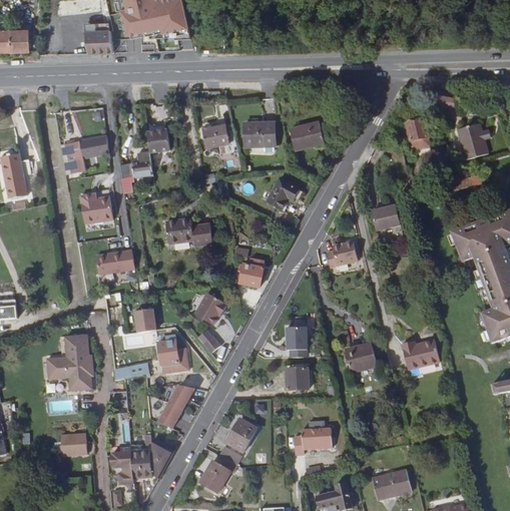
[(166,5),(165,0),(126,0),(127,9),(166,5)]
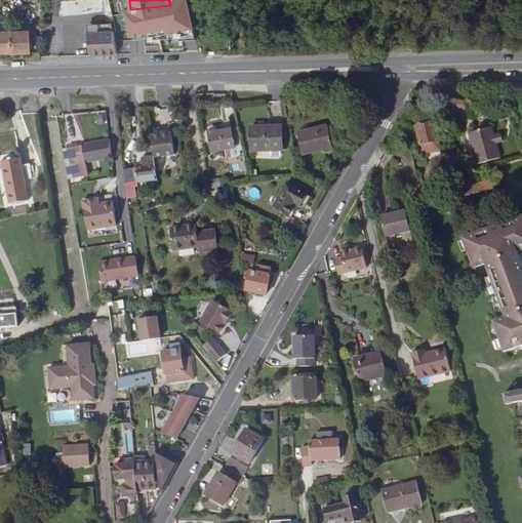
[(114,51),(112,40),(111,27),(84,29),(87,51),(114,51)]
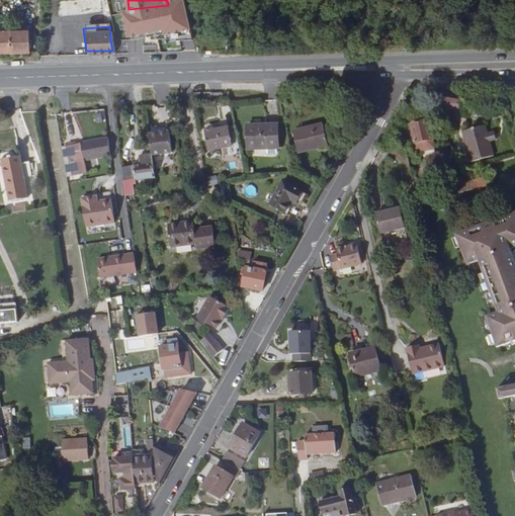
[(0,48),(25,48),(25,27),(0,28),(0,48)]
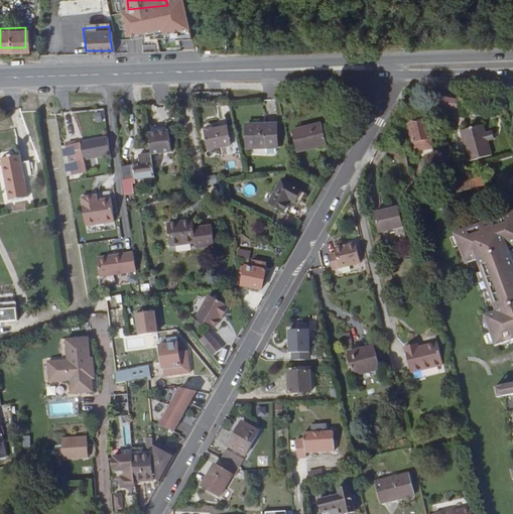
[(437,97),(428,96),(427,103),(436,104),(437,97)]
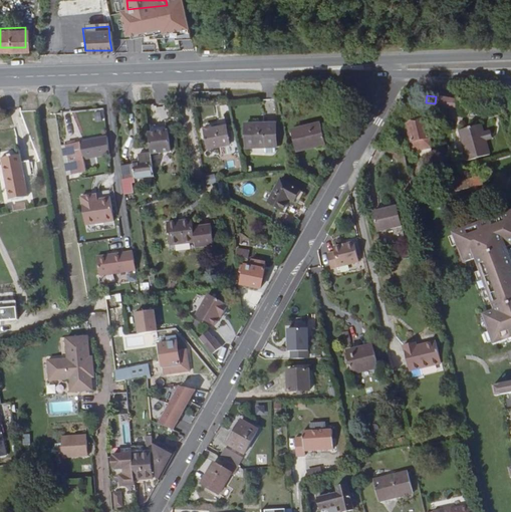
[(436,96),(435,103),(434,105),(437,114),(445,115),(446,107),(459,109),(457,99),(436,96)]
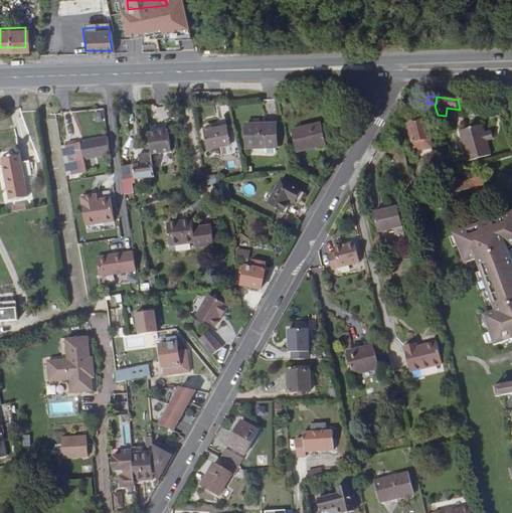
[(408,124),(415,150),(433,146),(425,120),(408,124)]
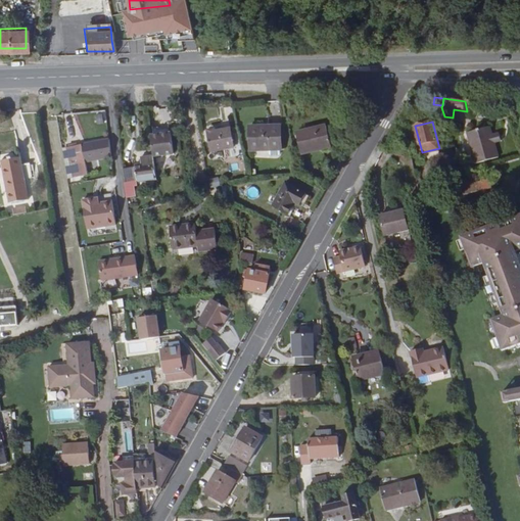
[(295,132),(300,152),(330,145),(326,125),(295,132)]
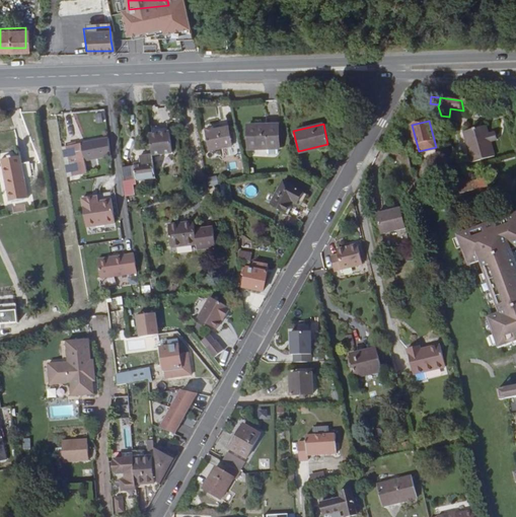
[(246,125),(247,148),(278,148),(278,125),(246,125)]
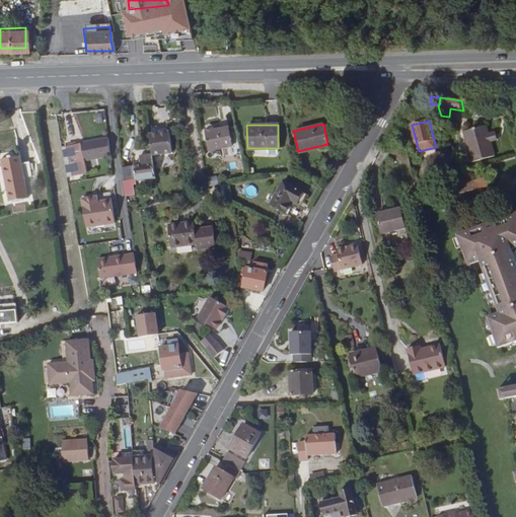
[(206,132),(209,150),(232,146),(228,128),(206,132)]
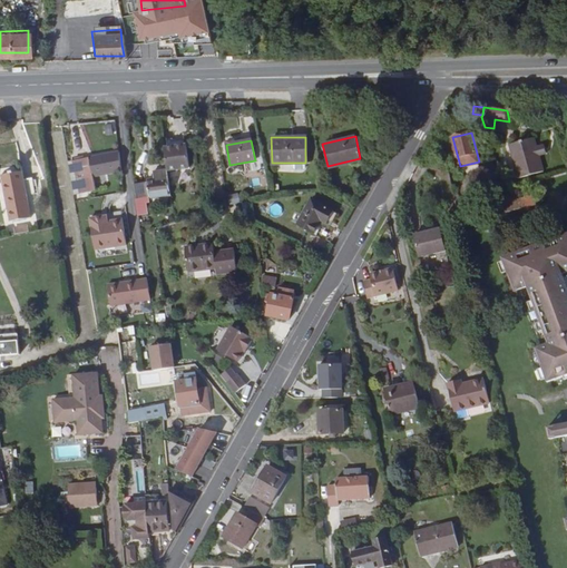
[(509,147),(517,178),(541,172),(534,140),(509,147)]
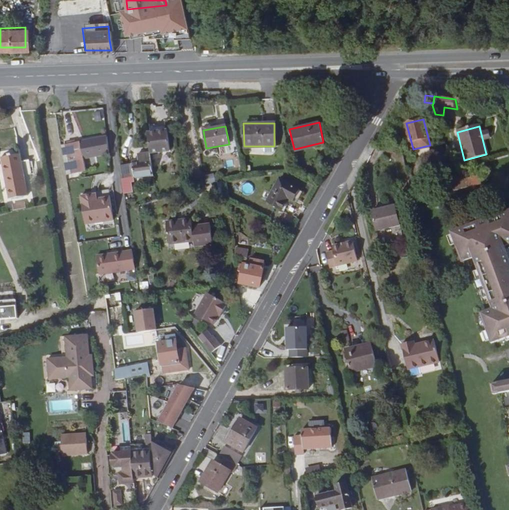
[(146,132),(149,151),(149,152),(170,149),(167,129),(146,132)]
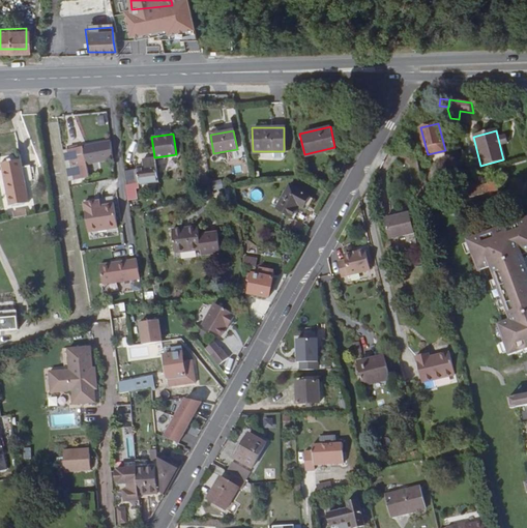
[(110,142),(79,147),(84,176),(91,175),(89,165),(113,160),(110,142)]
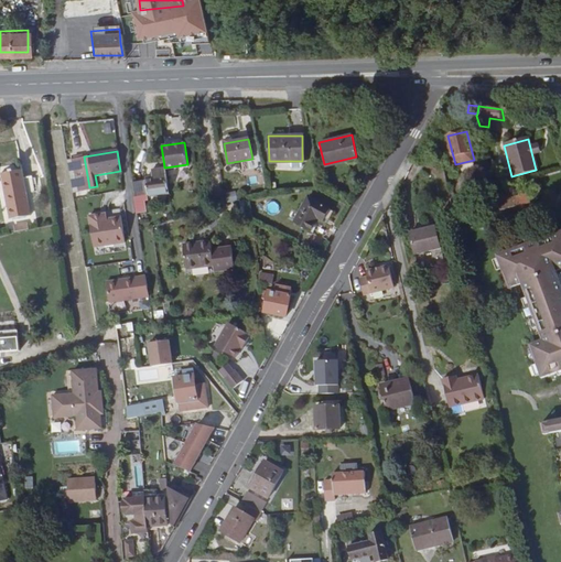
[(89,187),(84,157),(75,158),(81,188),(89,187)]
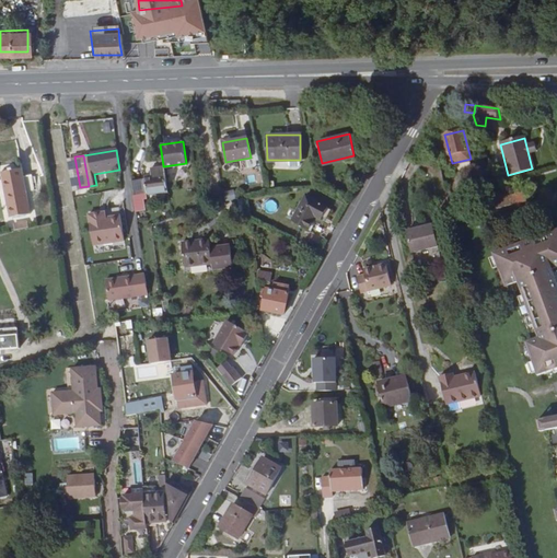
[(151,173),(143,174),(144,177),(147,193),(166,190),(163,166),(163,165),(150,167),(151,173)]
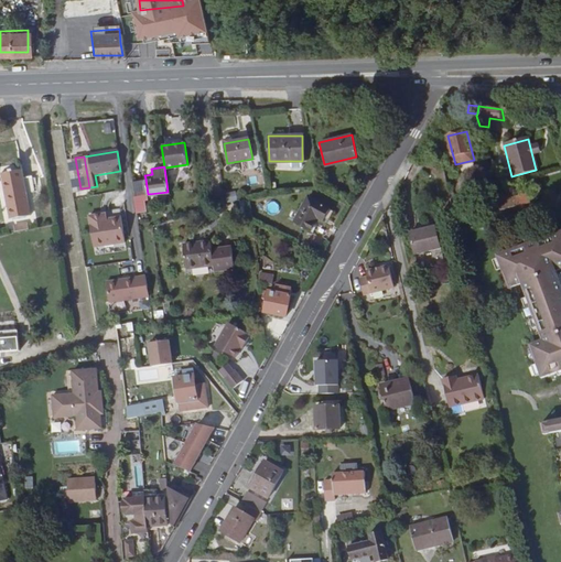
[(0,173),(10,217),(30,213),(21,169),(14,171),(13,168),(9,169),(9,172),(0,173)]
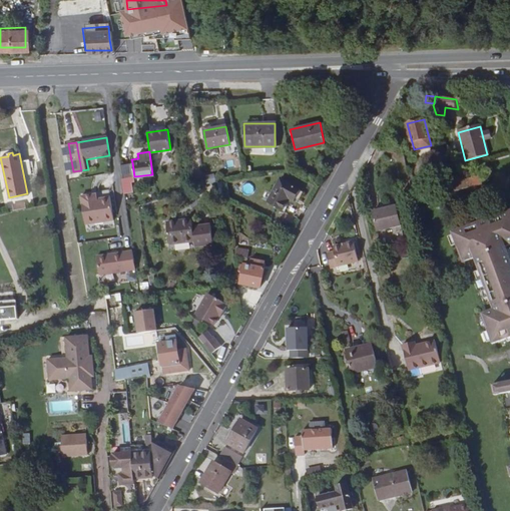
[(132,162),(119,164),(121,178),(134,176),(132,162)]
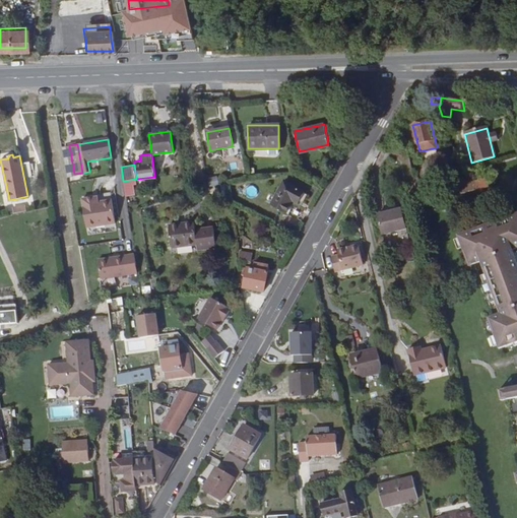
[(459,186),(460,193),(486,187),(490,186),(488,179),(483,179),(459,186)]
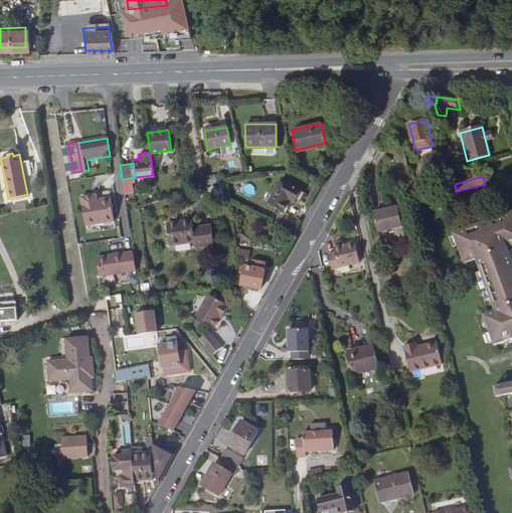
[(282,179),(268,202),(283,210),(290,198),(295,201),(302,190),(282,179)]
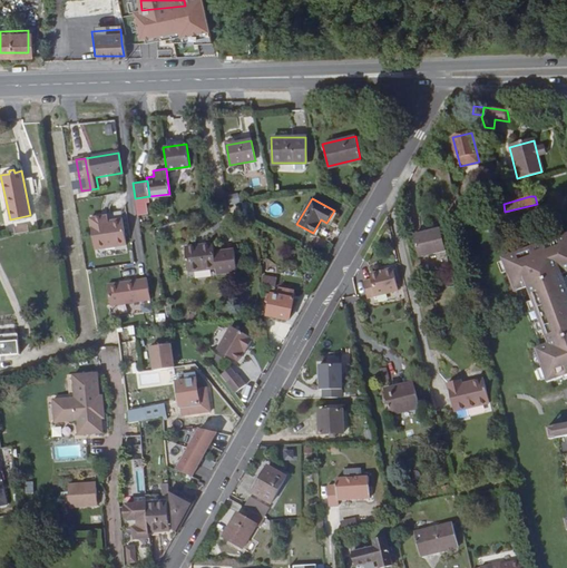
[(125,245),(121,218),(103,222),(98,222),(97,216),(87,218),(91,250),(125,245)]
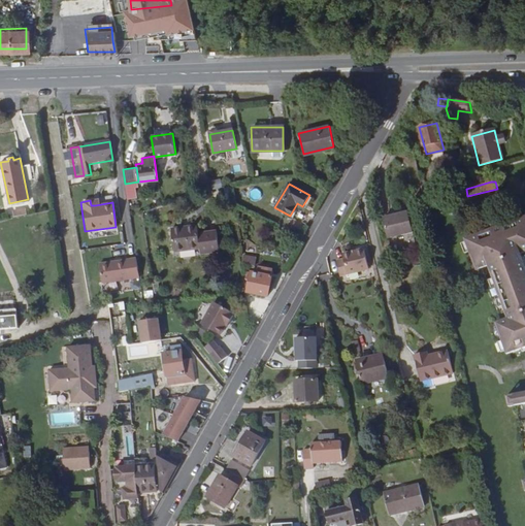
[(10,215),(24,212),(22,205),(9,208),(10,215)]
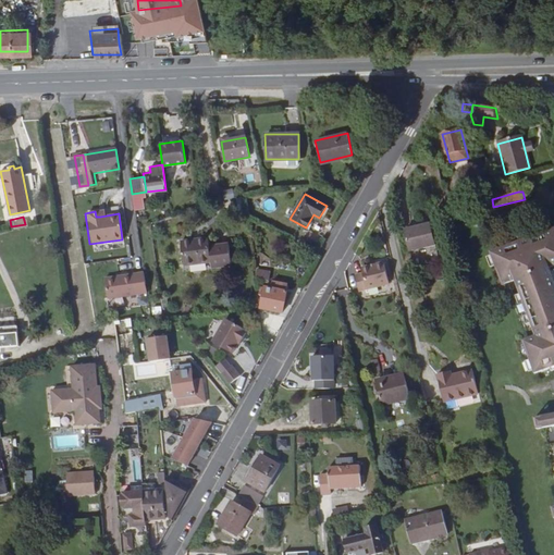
[(404,230),(409,251),(420,249),(435,245),(430,223),(404,230)]
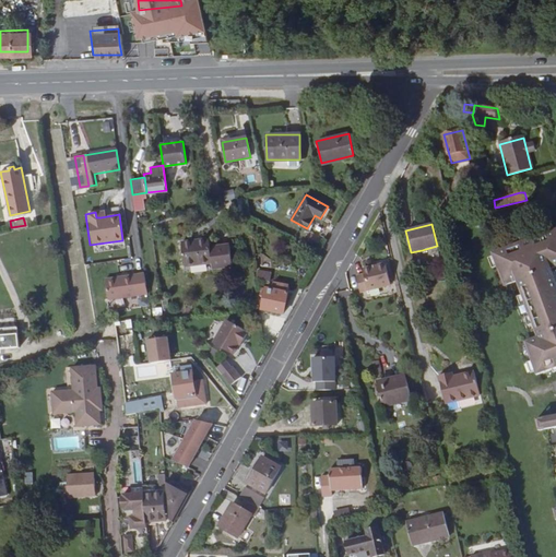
[(210,239),(181,243),(185,267),(213,263),(213,269),(233,267),(231,245),(211,247),(210,239)]
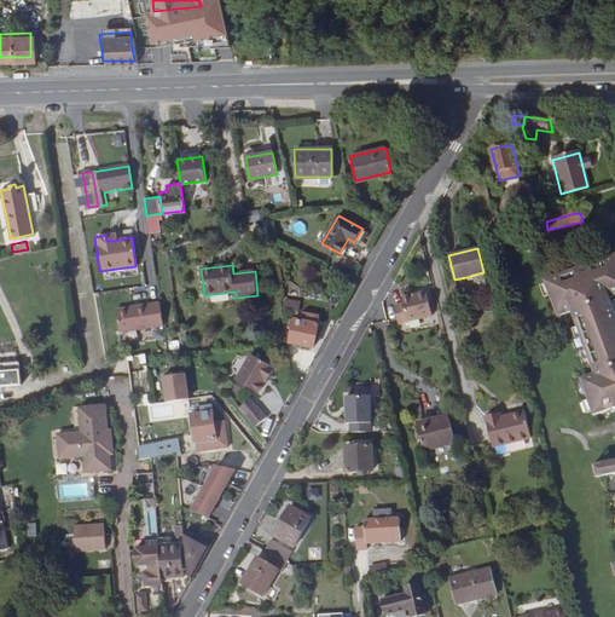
[(614,295),(613,290),(614,289),(614,267),(555,289),(568,327),(573,326),(586,362),(575,365),(581,384),(586,382),(593,402),(608,396),(614,393),(614,295)]
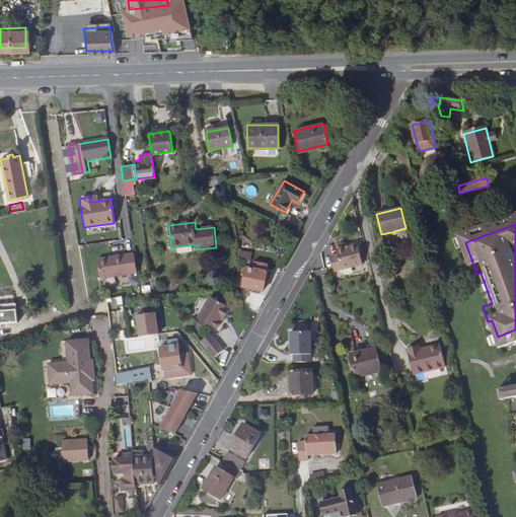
[(391,232),(381,234),(384,244),(394,241),(391,232)]
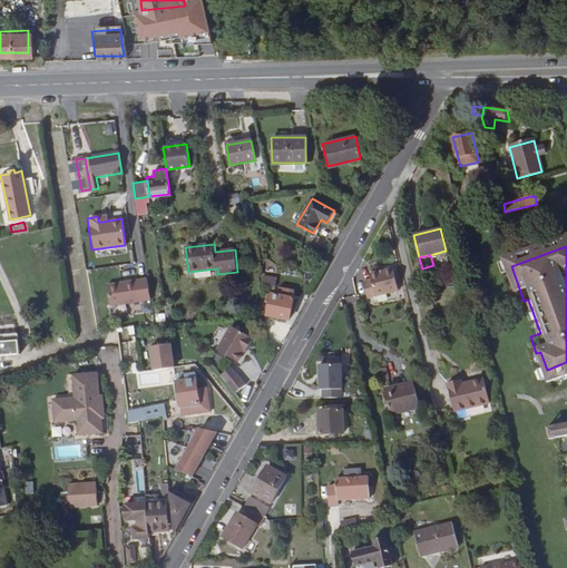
[(362,283),(367,300),(397,291),(392,270),(369,275),(371,281),(362,283)]
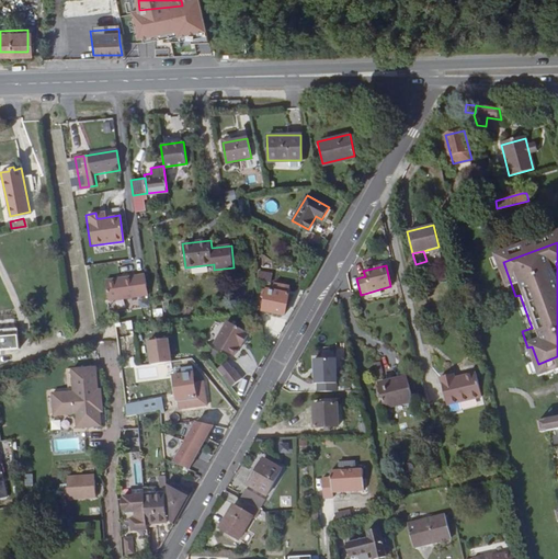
[(259,271),(257,281),(271,283),(273,273),(259,271)]
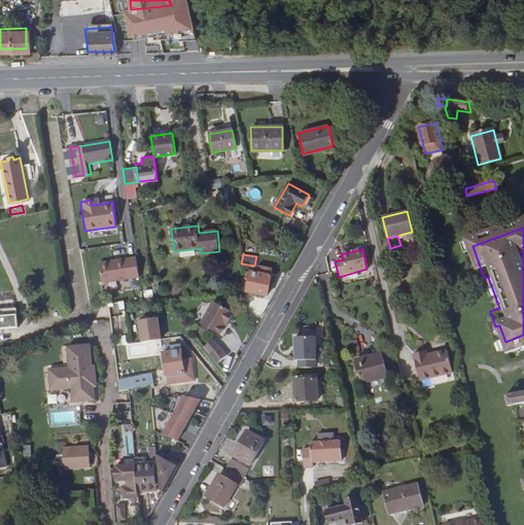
[(128,279),(125,259),(98,264),(101,283),(128,279)]
